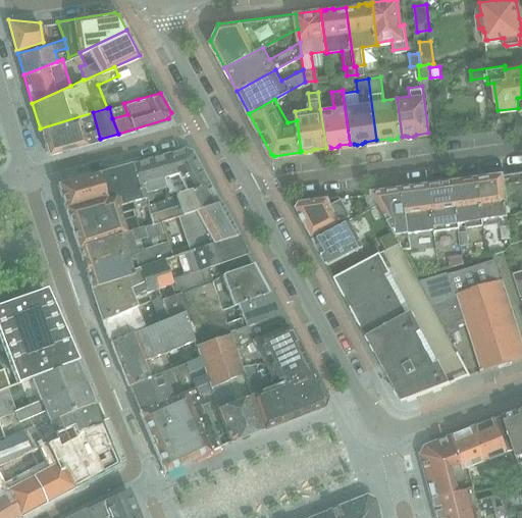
[(100,139),(93,112),(40,128),(46,149),(52,152),(85,143),(100,139)]
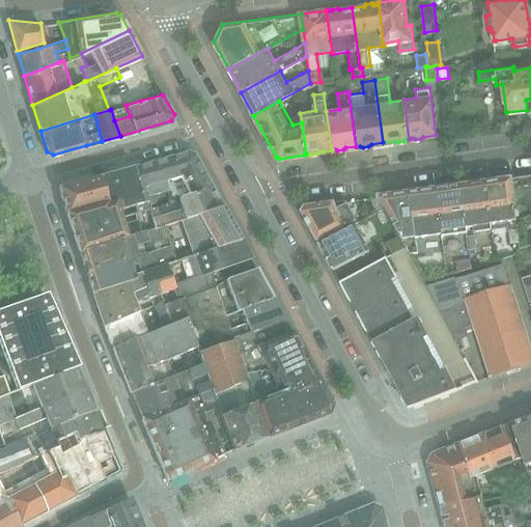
[(226,146),(218,150),(227,169),(235,166),(226,146)]
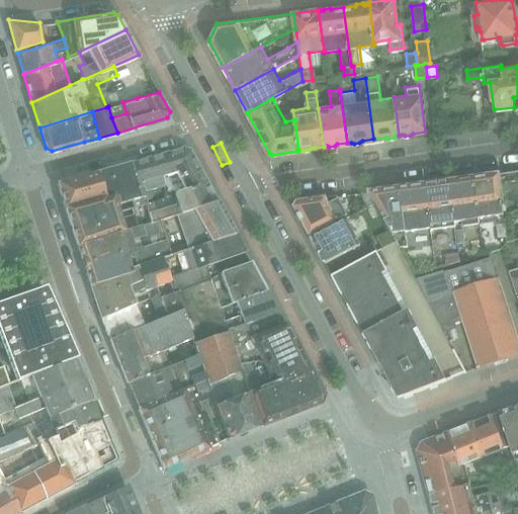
[(183,145),(167,150),(173,171),(176,170),(185,187),(207,181),(189,148),(183,145)]
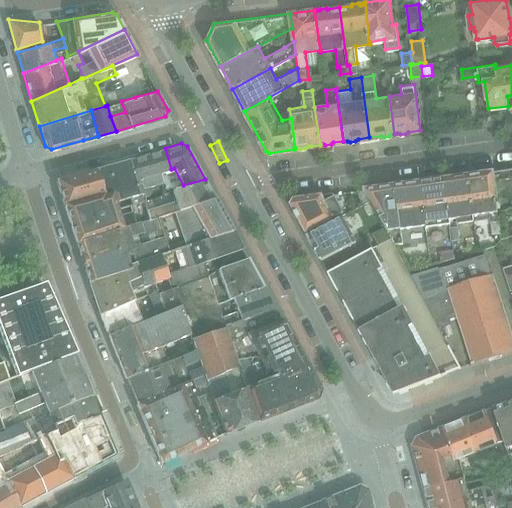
[(165,148),(128,159),(134,180),(158,173),(171,169),(165,148)]
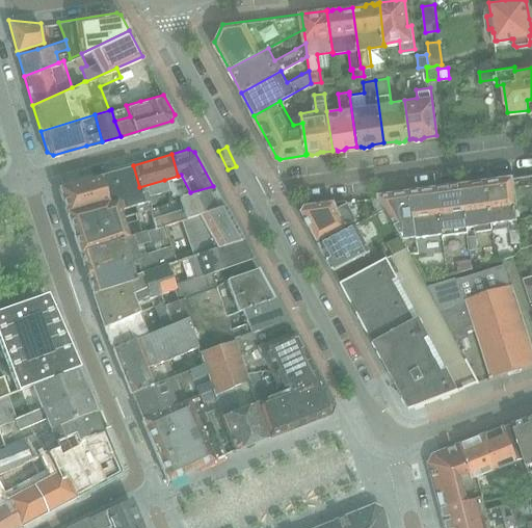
[(139,187),(133,165),(99,175),(107,200),(115,196),(121,213),(150,204),(147,195),(167,189),(164,180),(139,187)]
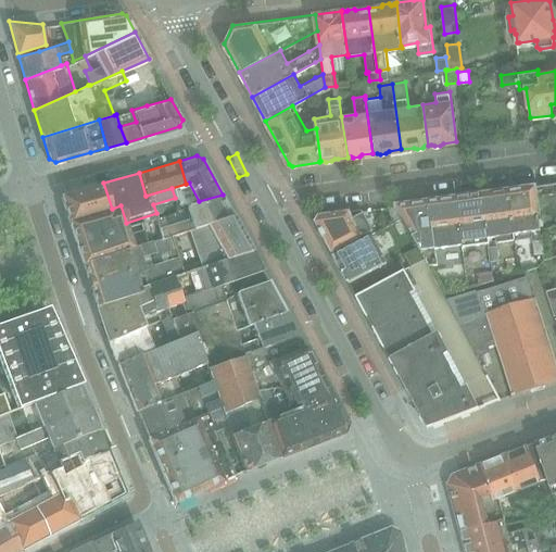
[(555,190),(555,180),(534,184),(535,193),(555,190)]
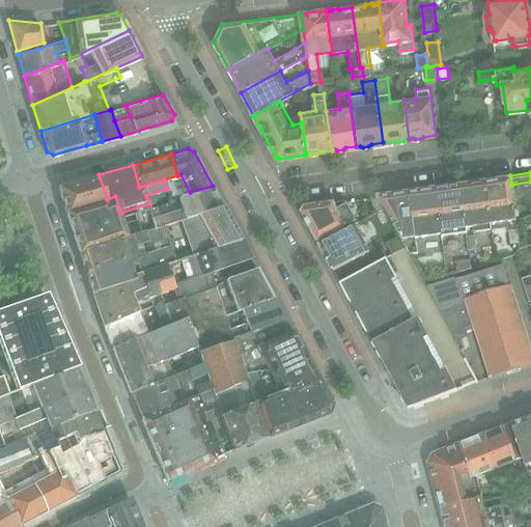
[(107,199),(99,174),(58,186),(66,212),(107,199)]
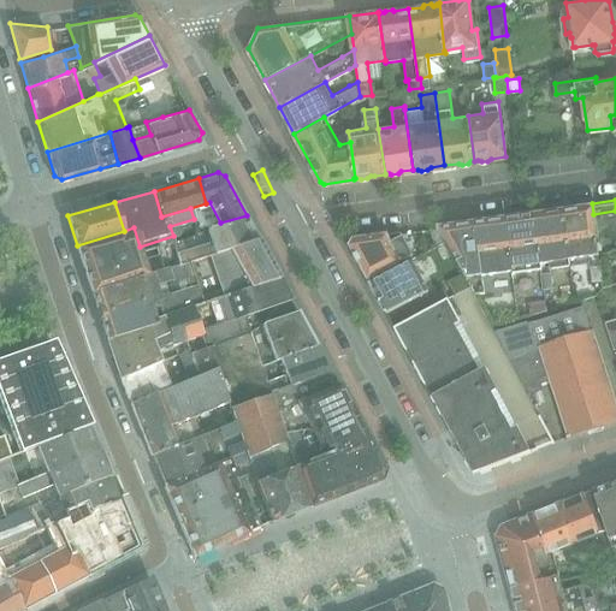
[(599,254),(593,214),(592,203),(562,208),(570,265),(591,262),(590,255),(599,254)]
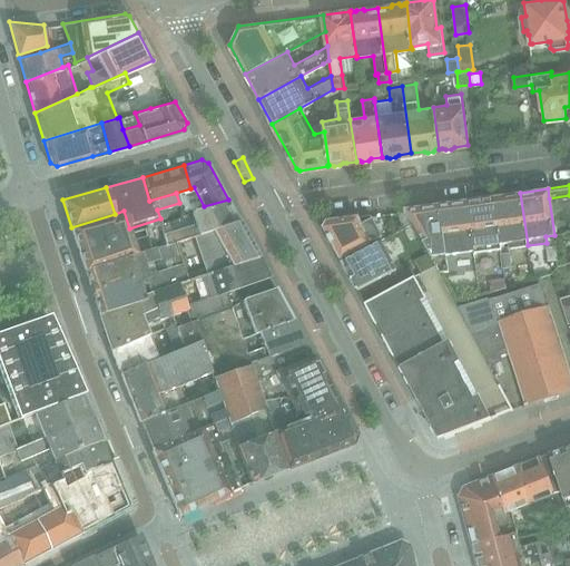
[(528,245),(520,193),(494,196),(500,242),(501,242),(511,241),(511,247),(528,245)]
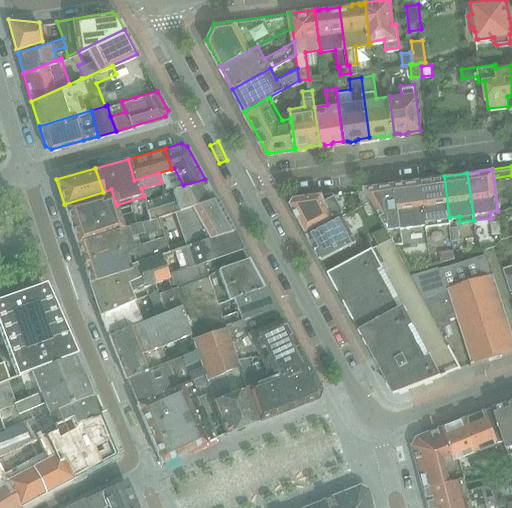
[(449,217),(444,176),(419,179),(426,226),(450,223),(450,217),(449,217)]
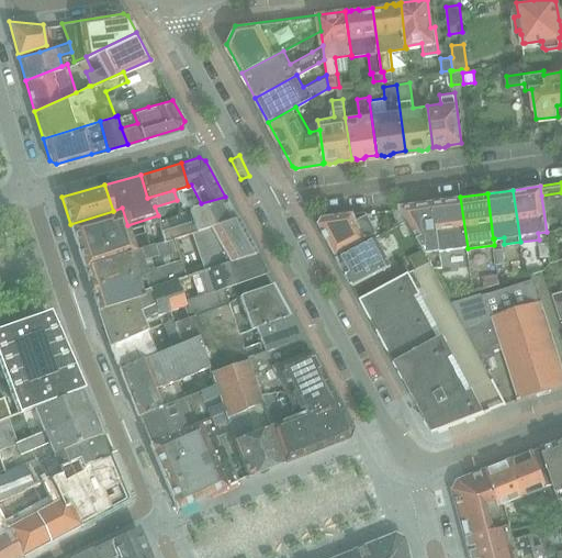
[(236,216),(225,197),(201,203),(189,207),(192,219),(163,229),(165,237),(173,235),(191,230),(204,226),(236,216)]
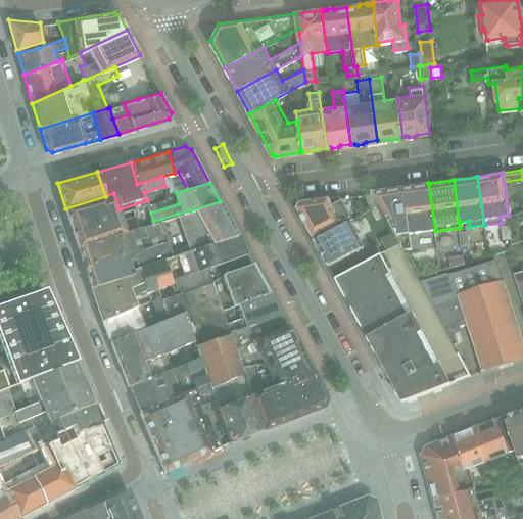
[(435,231),(428,183),(403,187),(410,234),(419,233),(419,238),(436,235),(435,231)]
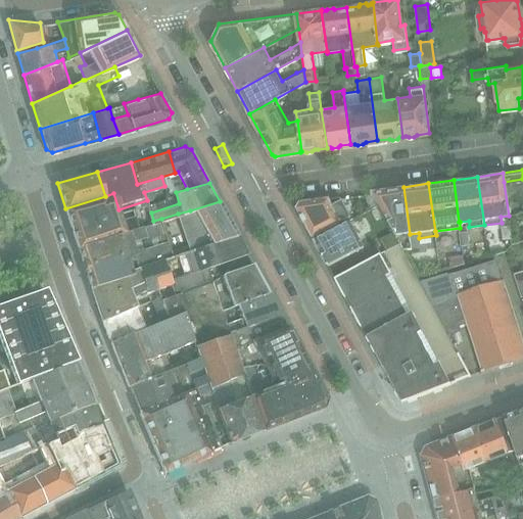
[(410,234),(403,187),(373,191),(393,231),(396,235),(410,234)]
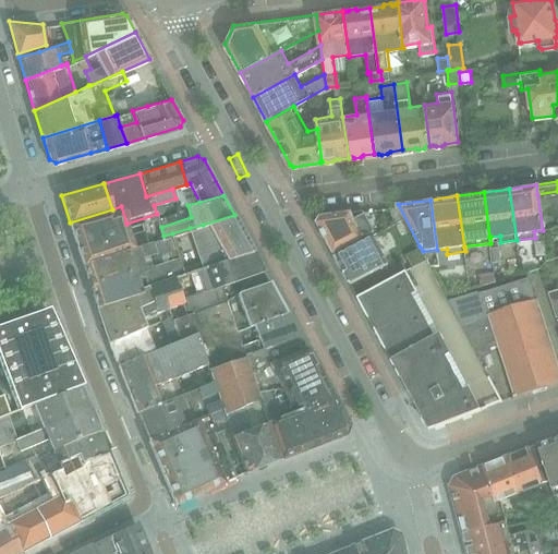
[(121,206),(112,209),(70,223),(83,262),(164,236),(161,227),(157,214),(126,224),(121,206)]
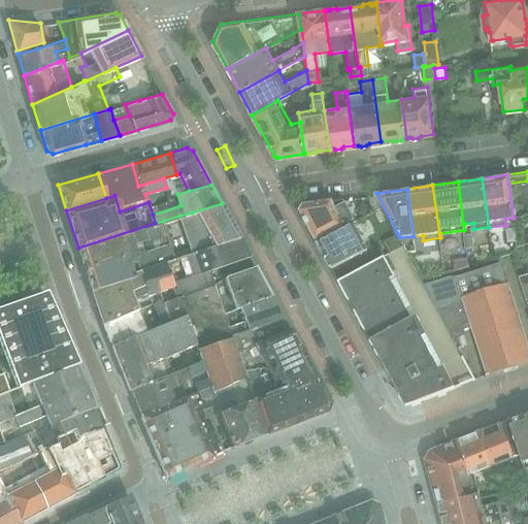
[(352,218),(343,198),(303,203),(300,208),(316,237),(352,218)]
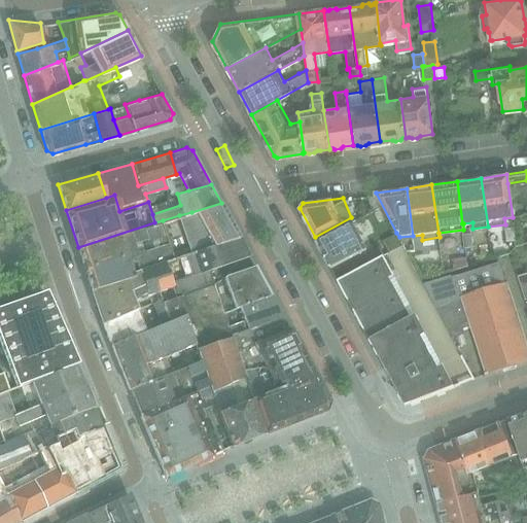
[(238,235),(221,203),(191,212),(179,215),(191,250),(203,246),(216,242),(238,235)]
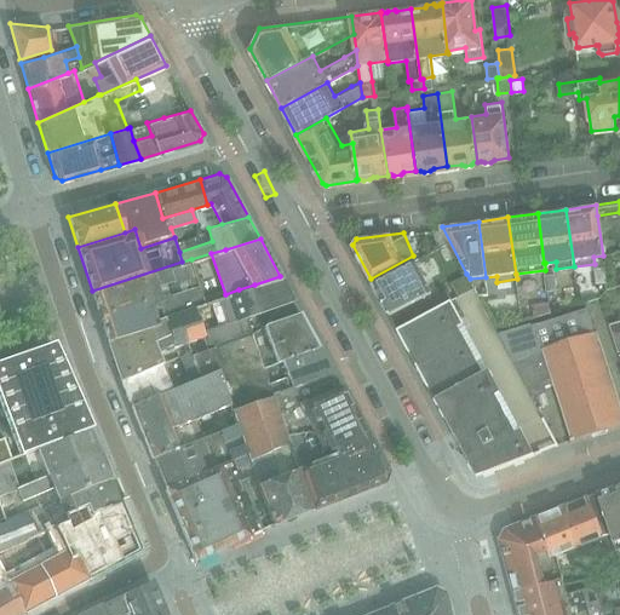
[(200,285),(191,259),(182,262),(92,291),(99,315),(200,285)]
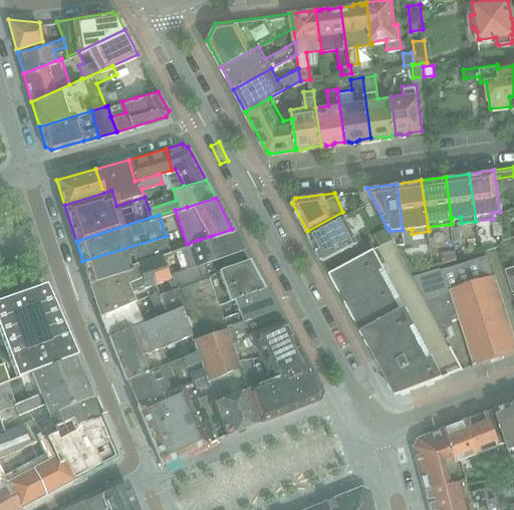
[(344,216),(327,225),(309,234),(322,260),(328,271),(348,260),(343,249),(358,241),(344,216)]
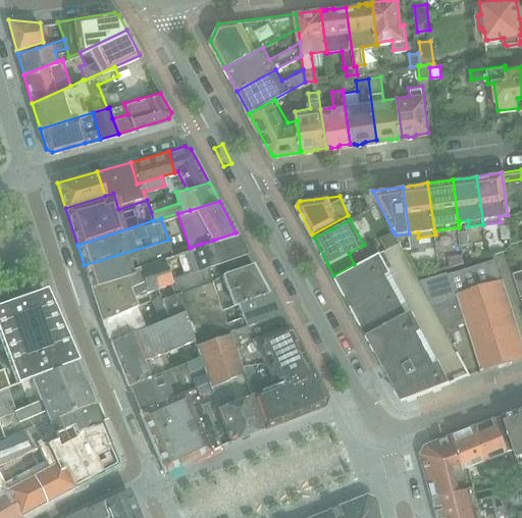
[(510,237),(509,223),(501,224),(502,238),(510,237)]
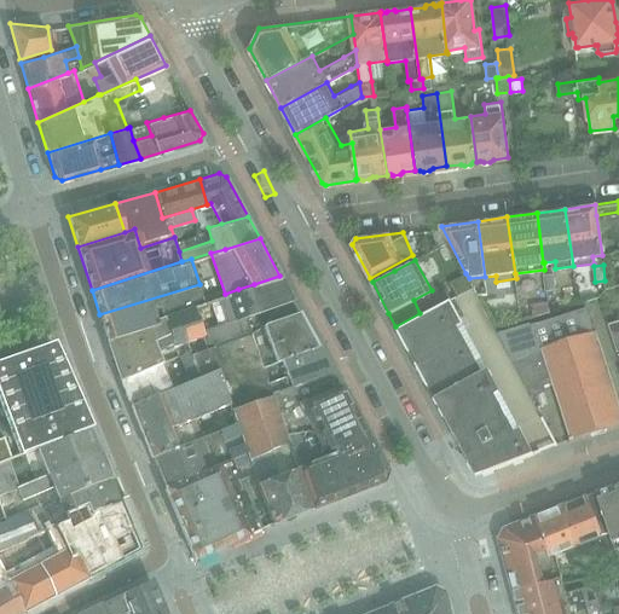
[(556,287),(554,271),(545,272),(548,288),(556,287)]
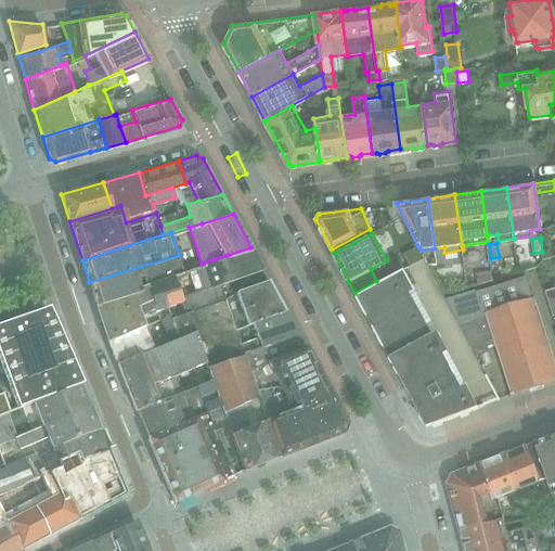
[(421,250),(417,245),(404,252),(410,264),(424,256),(421,250)]
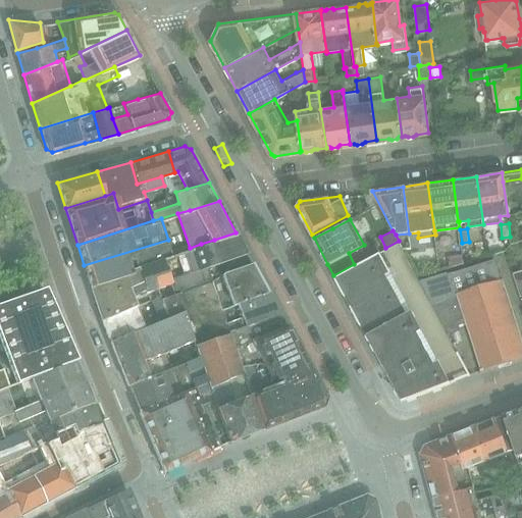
[(246,252),(236,232),(214,240),(201,244),(190,248),(184,250),(192,274),(172,280),(176,294),(213,279),(208,266),(218,262),(218,261),(246,252)]
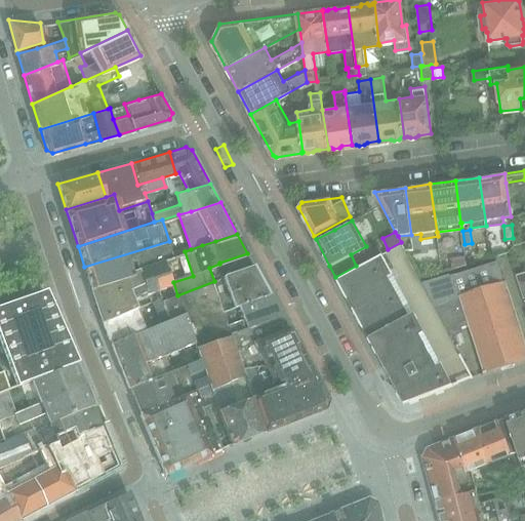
[(411,235),(398,236),(401,242),(405,250),(413,248),(411,235)]
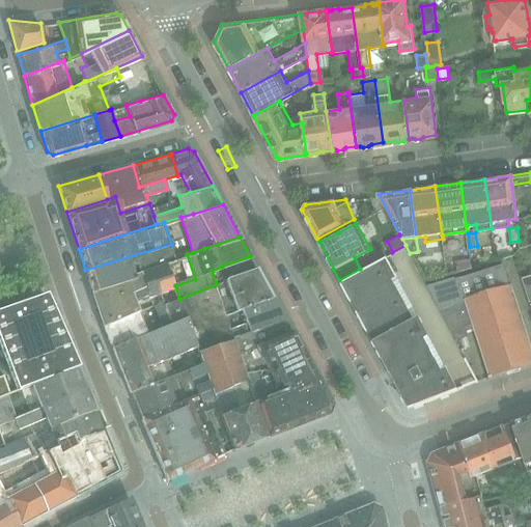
[(175,258),(171,244),(85,270),(92,290),(134,275),(133,273),(167,261),(175,258)]
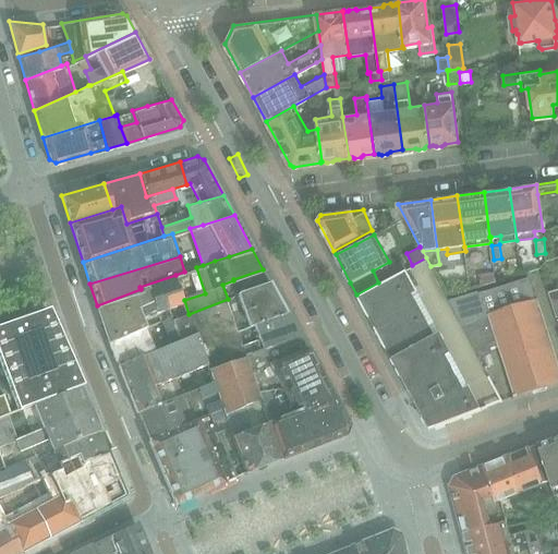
[(476,400),(417,289),(405,268),(378,282),(356,294),(426,422),(435,425),(480,408),(476,400)]
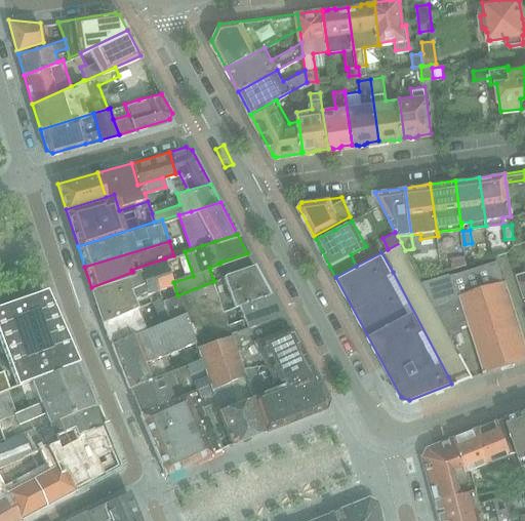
[(177,295),(173,282),(165,258),(131,270),(132,272),(91,287),(102,319),(134,307),(131,297),(150,291),(153,299),(162,295),(164,301),(177,295)]
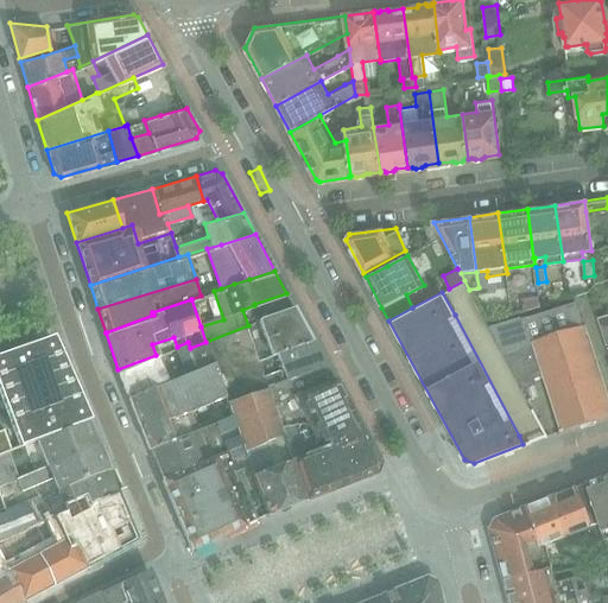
[(607,392),(578,299),(521,317),(520,315),(489,324),(524,387),(536,382),(534,376),(542,373),(559,429),(557,429),(558,430),(581,423),(581,424),(594,419),(607,413),(607,392)]
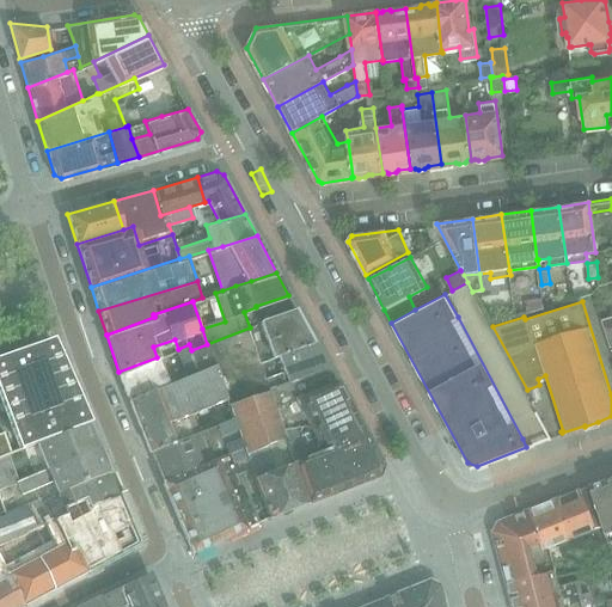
[(295,306),(261,319),(275,356),(280,355),(313,341),(295,306)]
